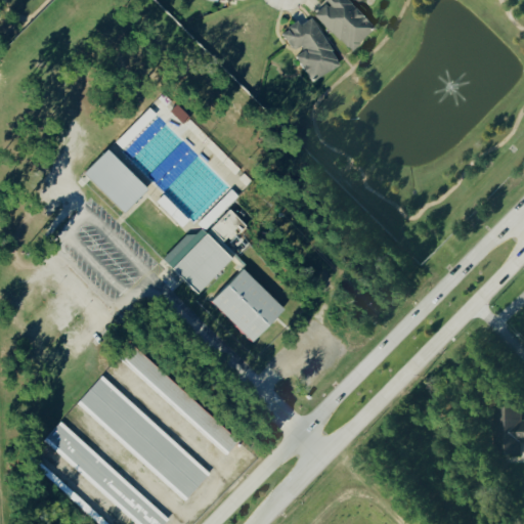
[(325,0),(313,12),(349,51),(374,29),(347,0),(325,0)]
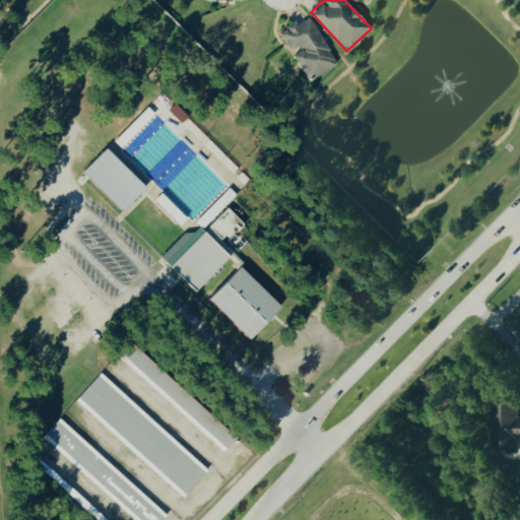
[(336,65),(310,17),(296,24),(295,21),(278,30),(290,53),(291,53),(308,81),(336,65)]
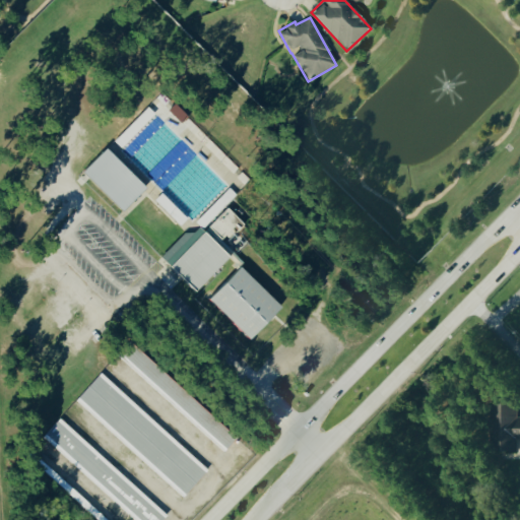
[(81,171),(122,209),(145,186),(104,146),(81,171)]
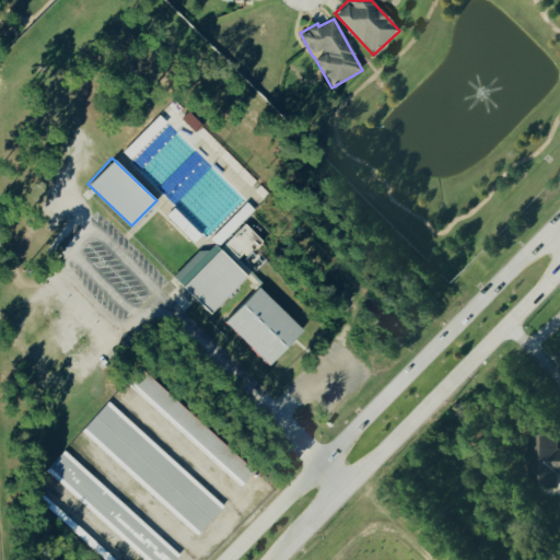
[(174,276),(210,313),(247,276),(211,238),(174,276)]
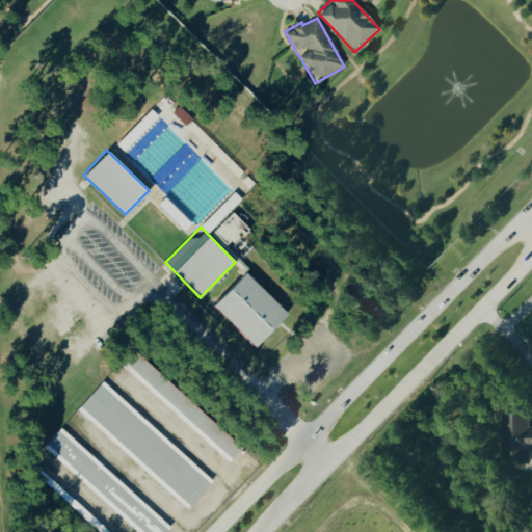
[(212,304),(255,346),(287,313),(244,271),(212,304)]
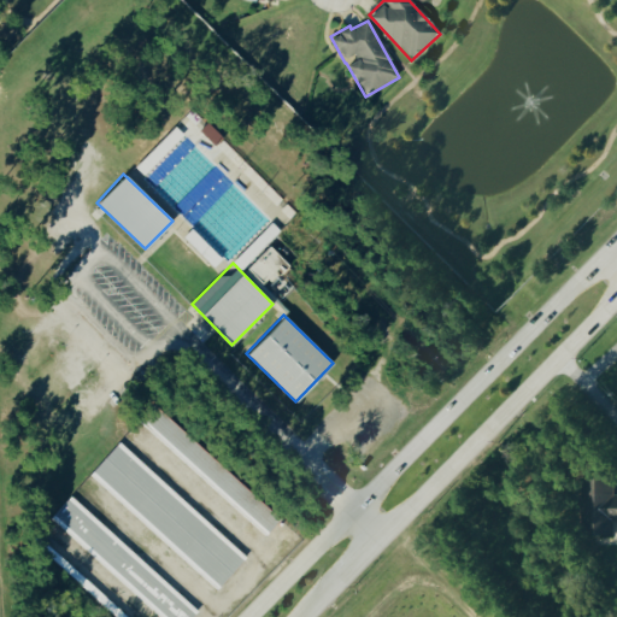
[(218,587),(246,556),(118,441),(90,472),(218,587)]
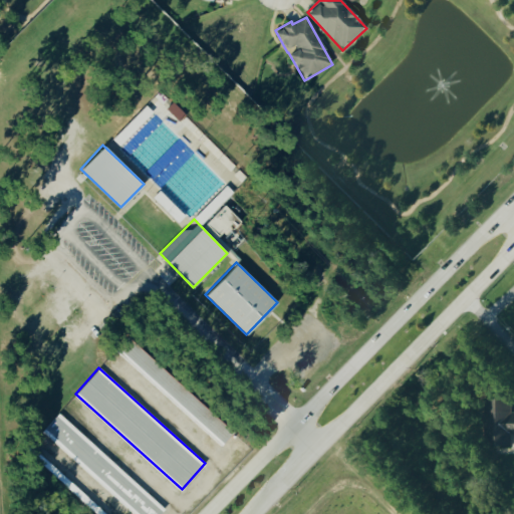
[(513,433),(513,412),(513,397),(489,397),(489,445),(512,445),(512,434),(513,433)]
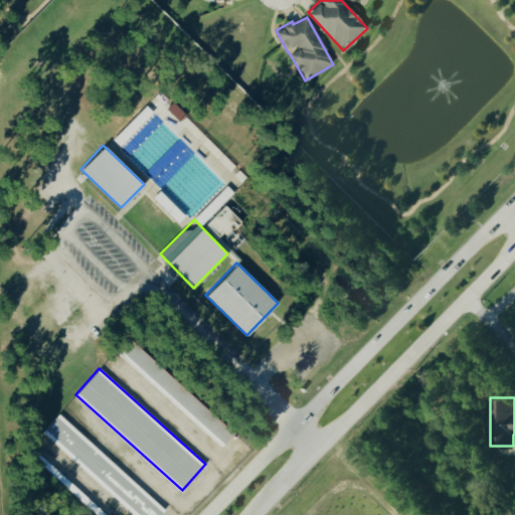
[(158,514),(164,509),(58,413),(43,431),(136,514),(158,514)]
